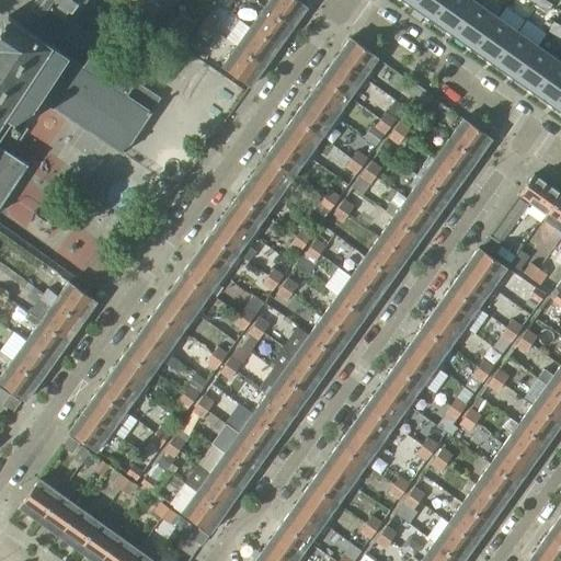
[(46,6),(72,23),(87,0),(35,0),(33,4),(34,8),(39,11),(43,10),(46,6)]
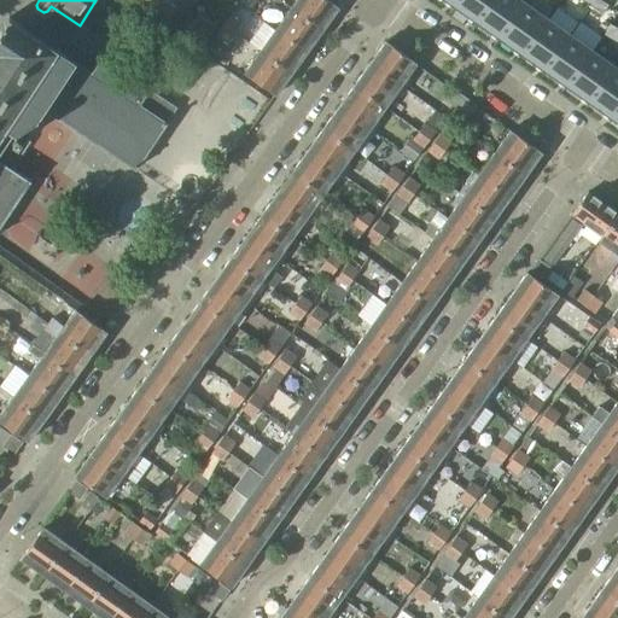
[(150,6),(158,12),(165,1),(163,0),(134,0),(147,9),(150,6)]
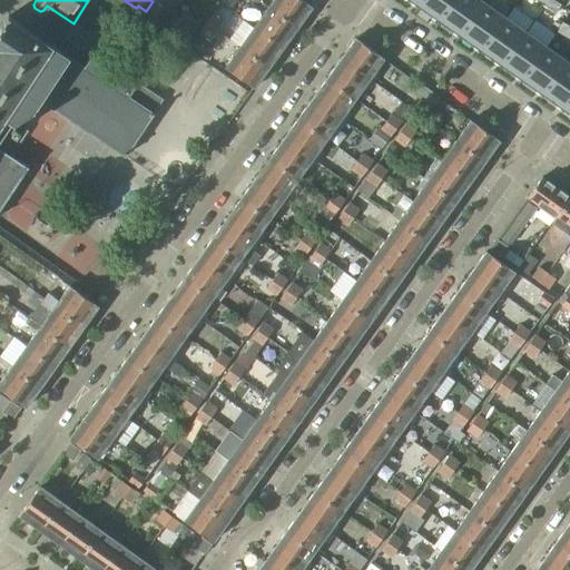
[(146,11),(167,26),(174,16),(180,7),(170,0),(154,0),(153,1),(146,11)]
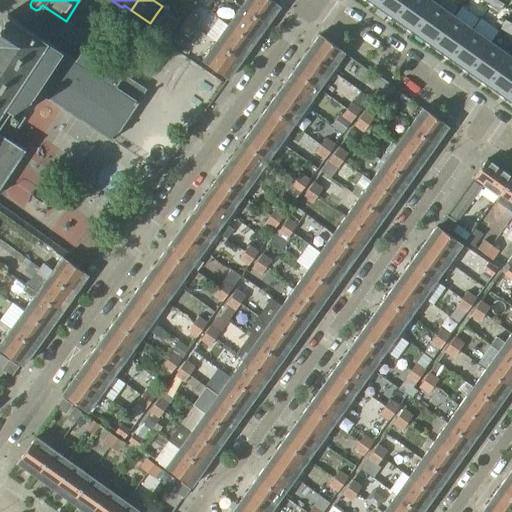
[(270,0),(246,0),(241,8),(266,26),(280,7),(270,0)]
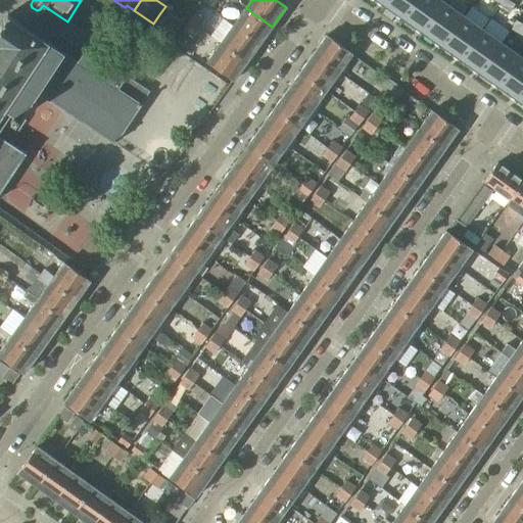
[(388,0),(384,6),(403,20),(417,0),(388,0)]
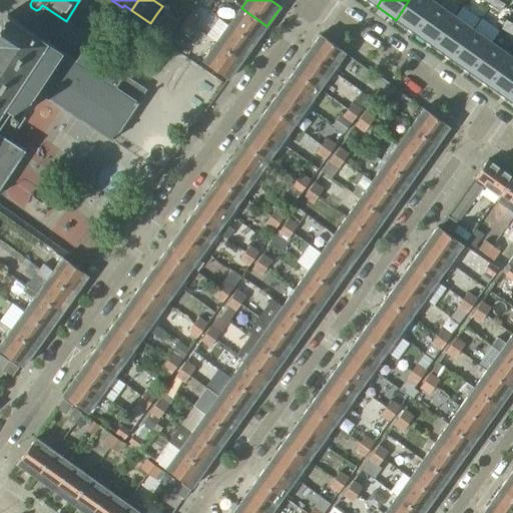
[(409,0),(396,20),(414,33),(436,3),(431,0),(409,0)]
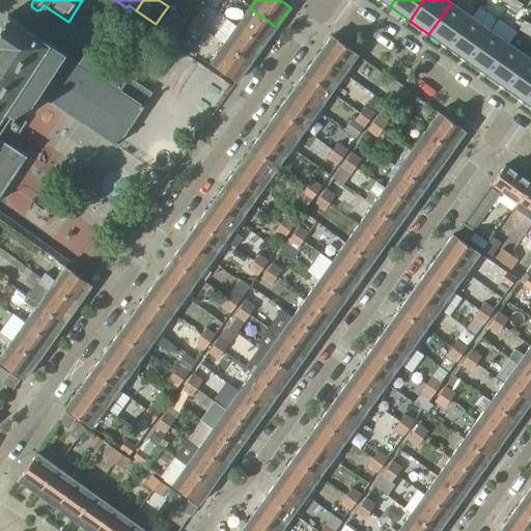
[(514,0),(509,0),(506,6),(516,12),(522,4),(514,0)]
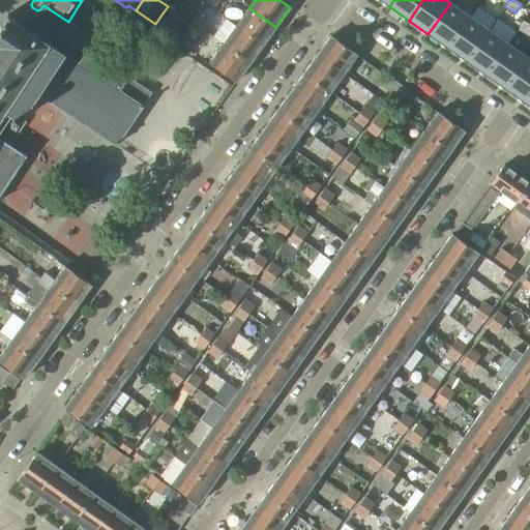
[(428,34),(447,48),(469,17),(450,3),(428,34)]
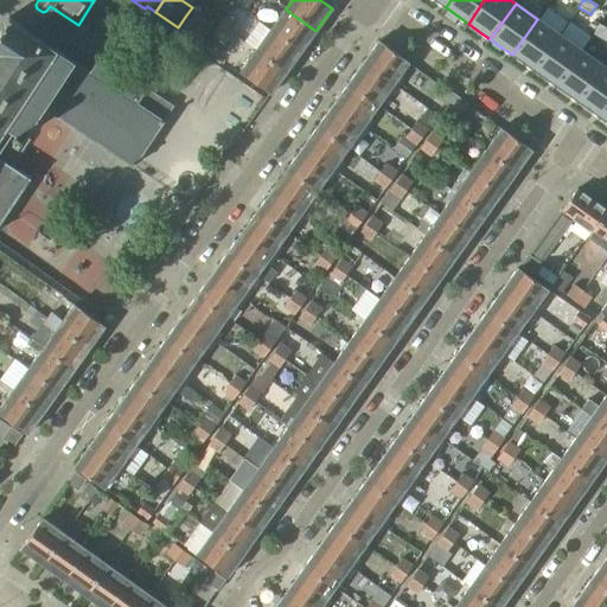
[(286,10),(270,30),(301,51),(315,31),(286,10)]
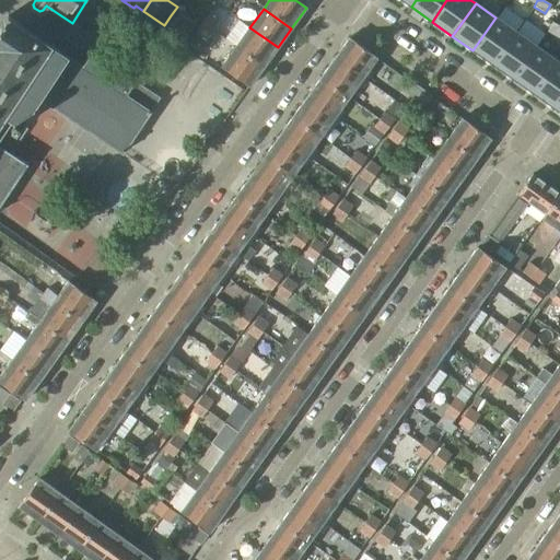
[(171,15),(164,25),(184,39),(195,24),(182,14),(177,20),(171,15)]
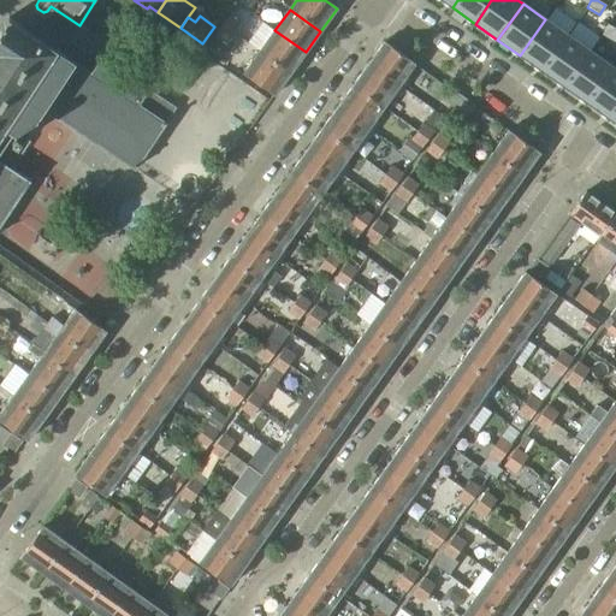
[(227,16),(221,24),(234,33),(240,24),(227,16)]
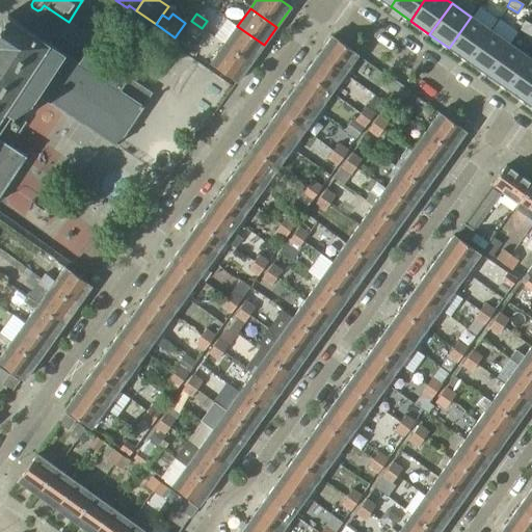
[(0,195),(26,156),(10,145),(26,122),(21,118),(37,94),(117,145),(152,92),(113,68),(90,52),(87,50),(86,52),(80,61),(79,63),(63,53),(64,52),(22,25),(7,16),(0,26),(0,195)]
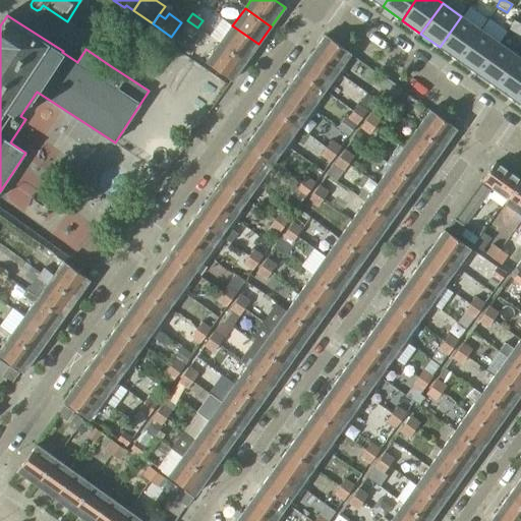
[(440,47),(458,60),(480,30),(461,16),(440,47)]
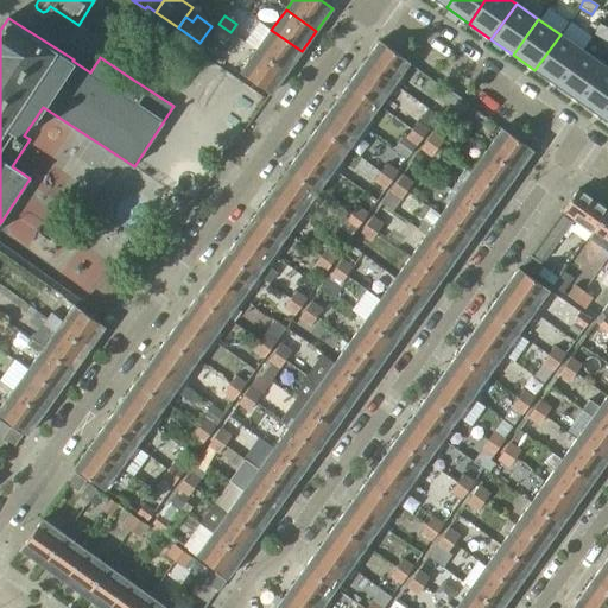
[(230,32),(219,24),(213,33),(225,42),(230,32)]
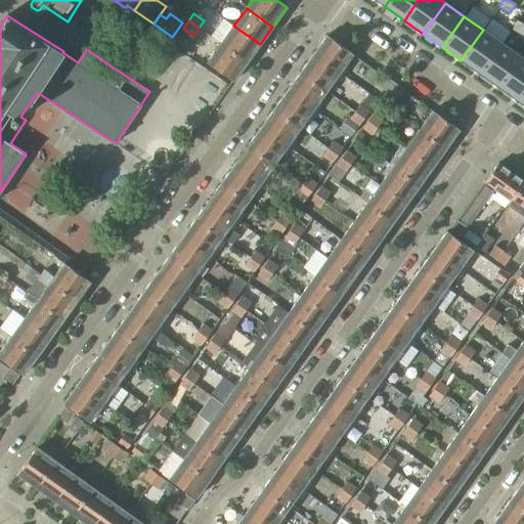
[(513,30),(522,35),(523,32),(523,25),(518,22),(513,30)]
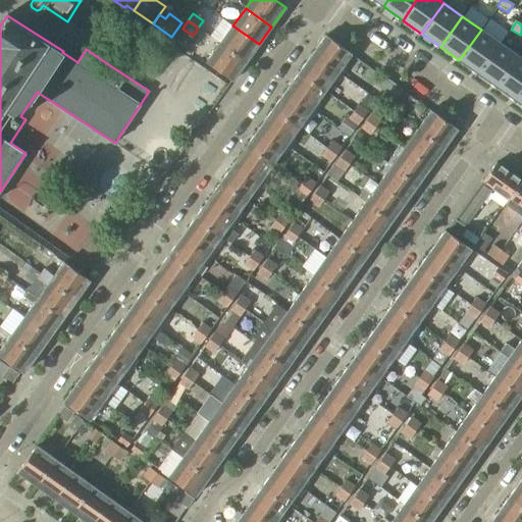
[(232,25),(220,44),(246,62),(259,44),(232,25)]
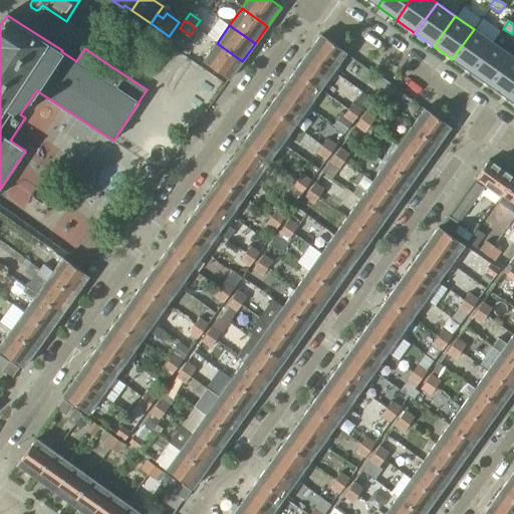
[(452,59),(471,73),(492,42),(474,29),(452,59)]
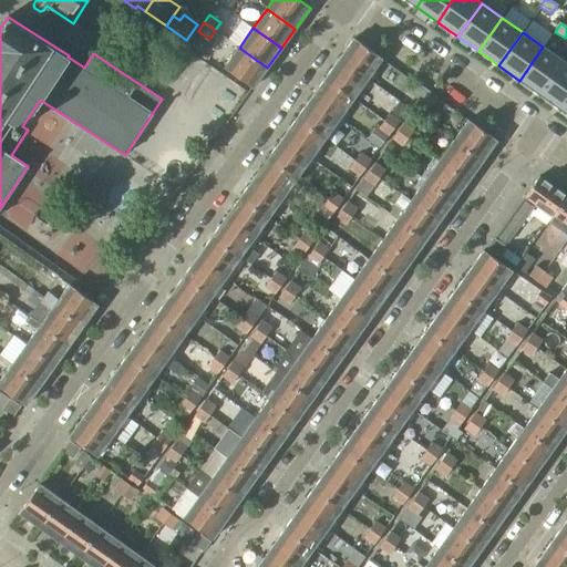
[(353,39),(339,59),(370,81),(375,73),(372,71),(381,59),(353,39)]
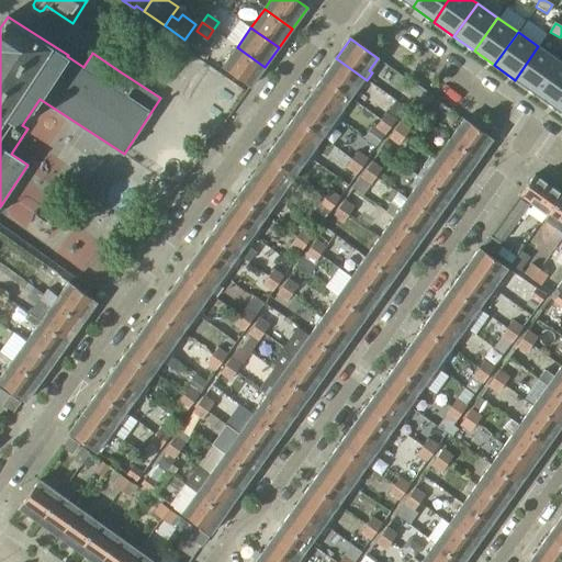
[(148,72),(167,85),(186,56),(168,44),(148,72)]
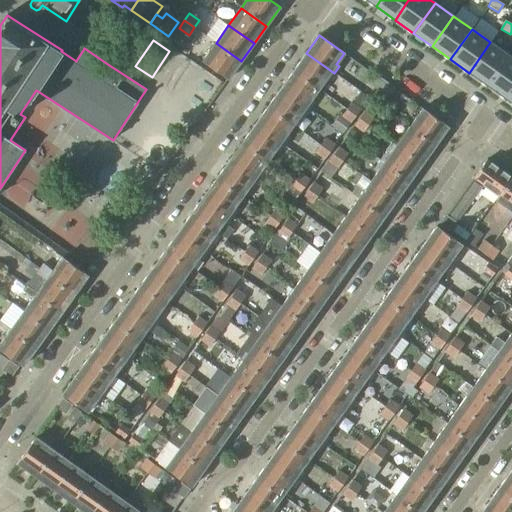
[(469,73),(488,86),(509,56),(490,42),(469,73)]
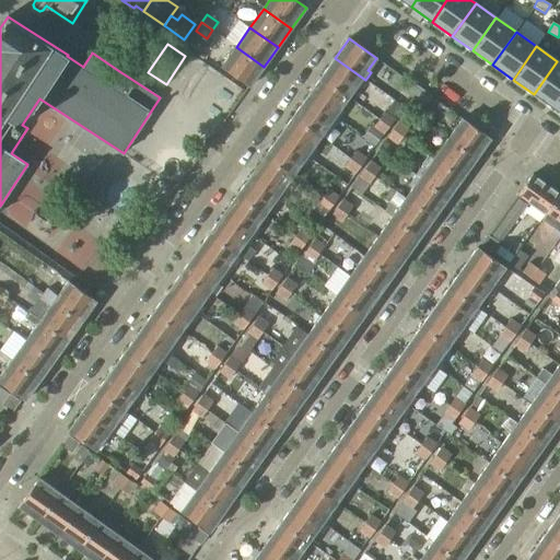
[(264,67),(236,47),(222,67),(249,86),(264,67)]
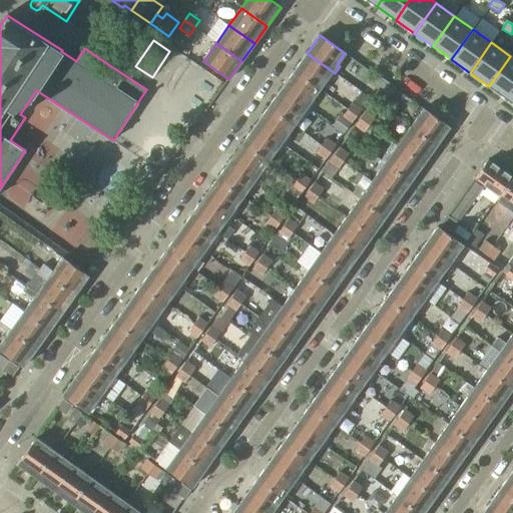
[(307,53),(294,71),(304,79),(319,89),(327,78),(330,81),(335,73),(307,53)]
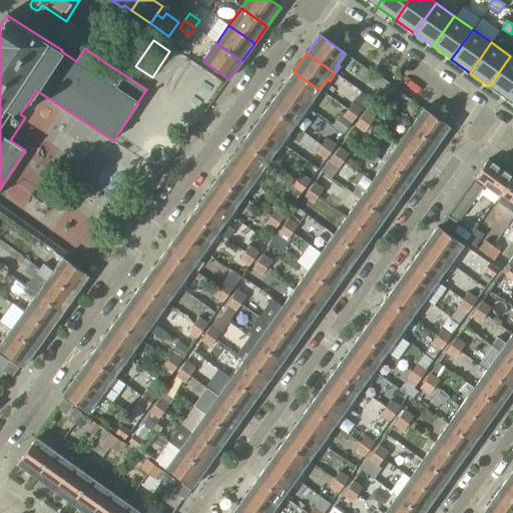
[(489,86),(507,99),(512,90),(512,57),(510,56),(489,86)]
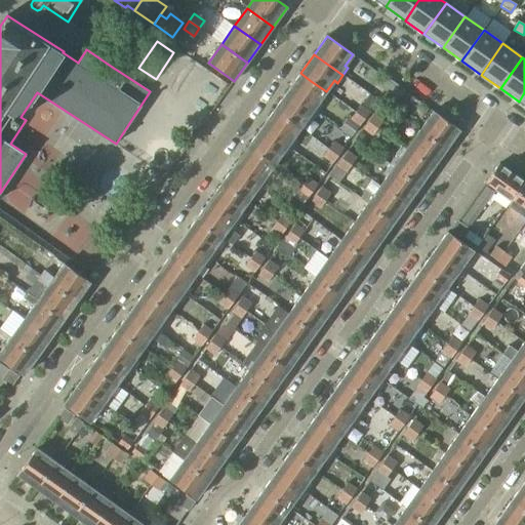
[(300,73),(288,91),(317,112),(322,105),(318,103),(326,91),(311,81),(300,73)]
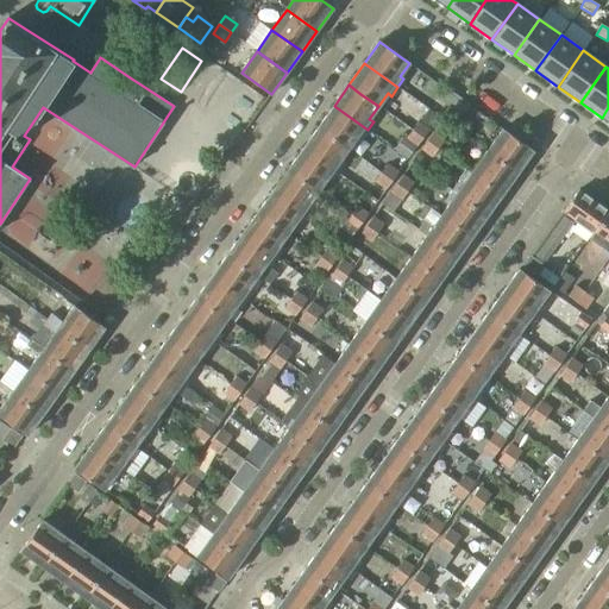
[(445,88),(444,88),(437,98),(446,105),(452,98),(452,93),(445,88)]
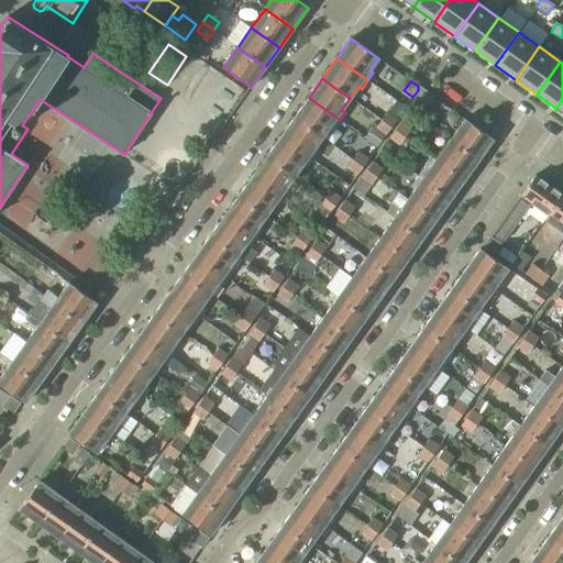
[(421,94),(417,100),(426,106),(432,97),(426,91),(422,92),(421,92),(421,94)]
